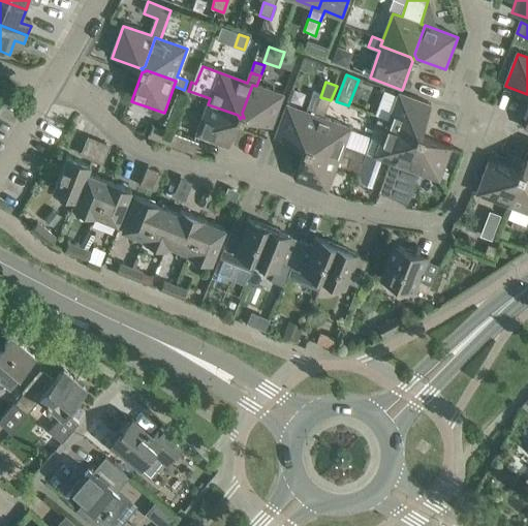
[(242,113),(244,118),(272,128),(279,109),(284,96),(256,86),(252,85),(242,113)]
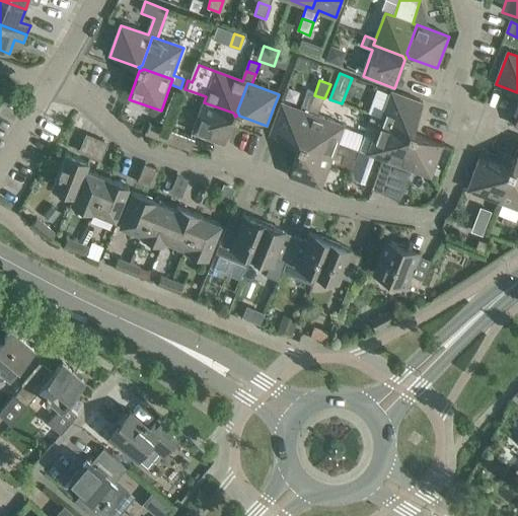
[(270,136),(298,146),(302,144),(312,116),(318,117),(321,108),(311,104),(314,95),(307,92),(301,112),(282,104),(270,136)]
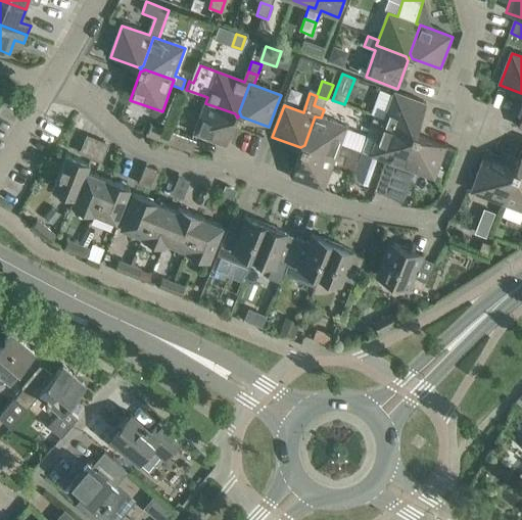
[(372,127),(381,131),(383,125),(412,136),(417,133),(427,105),(394,93),(384,120),(375,116),(372,127)]
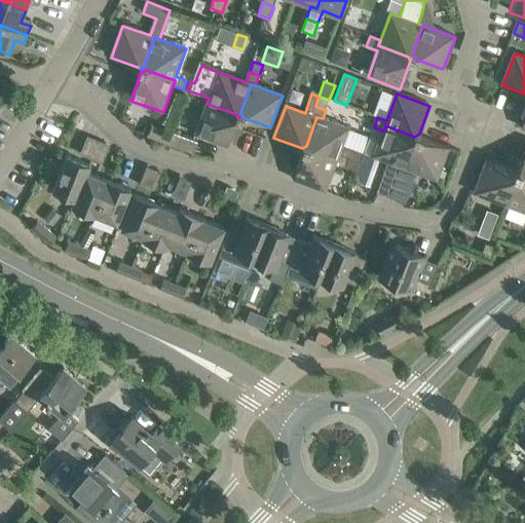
[(329,100),(319,97),(315,106),(326,110),(329,100)]
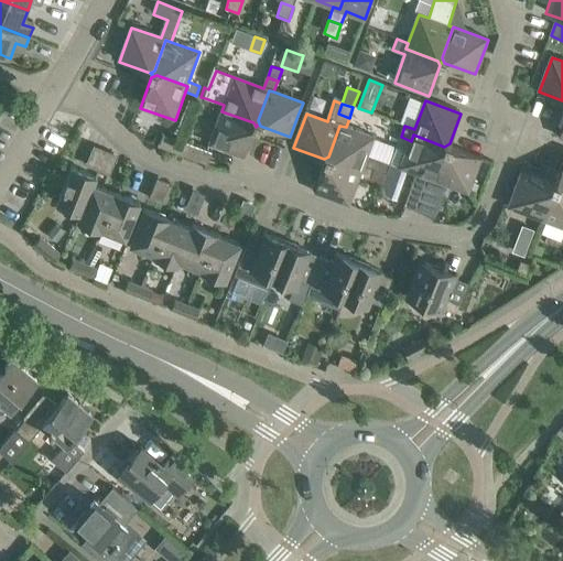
[(253,122),(222,111),(217,125),(209,146),(245,158),(256,127),(253,122)]
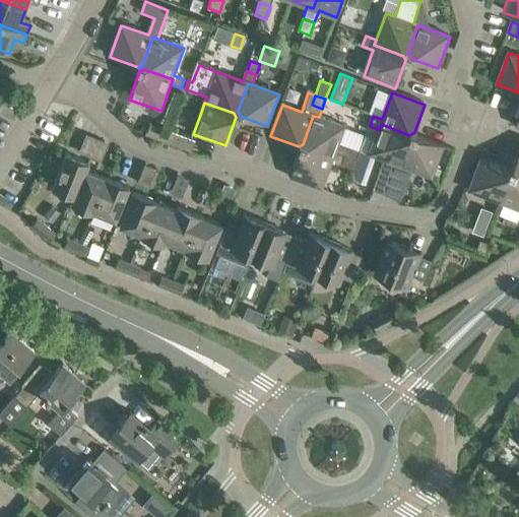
[(302,147),(301,150),(305,148),(334,158),(335,154),(345,157),(357,162),(361,152),(339,144),(345,127),(319,117),(313,116),(303,144),(299,146),(302,147)]
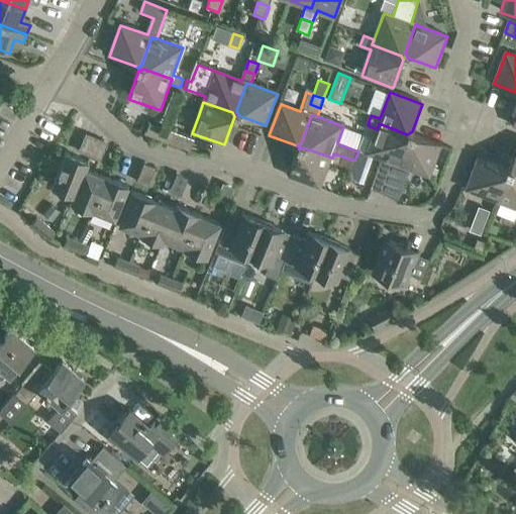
[(145,135),(168,143),(172,132),(149,123),(145,135)]
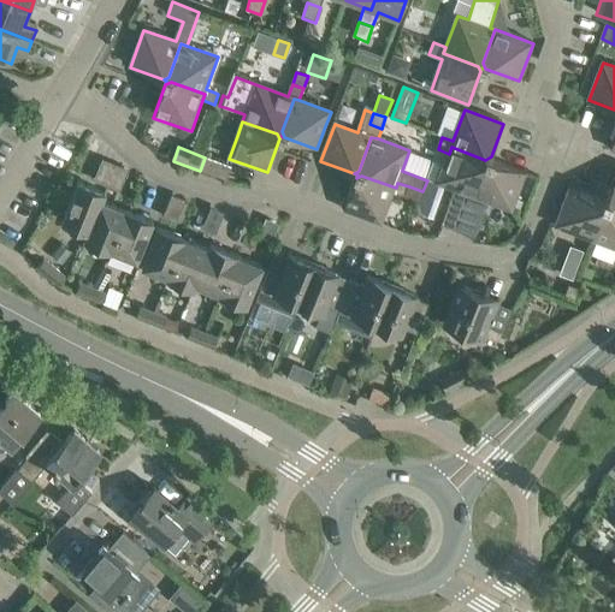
[(456,190),(471,196),(474,197),(488,164),(494,161),(490,160),(491,156),(485,160),(451,147),(449,154),(445,161),(438,184),(441,185),(456,190)]
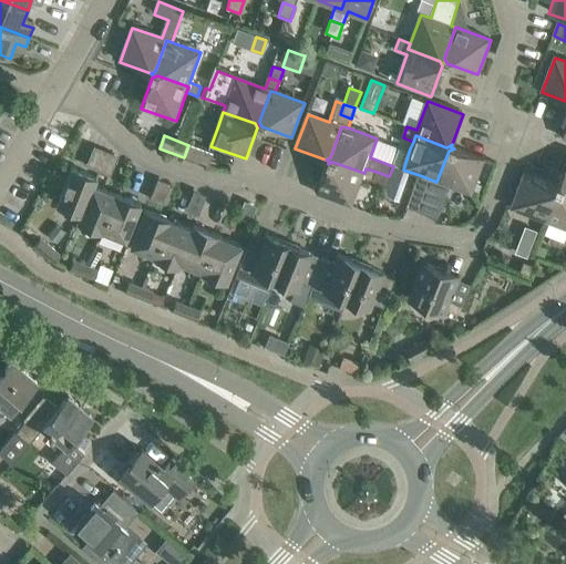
[(188,145),(184,157),(209,167),(214,154),(188,145)]
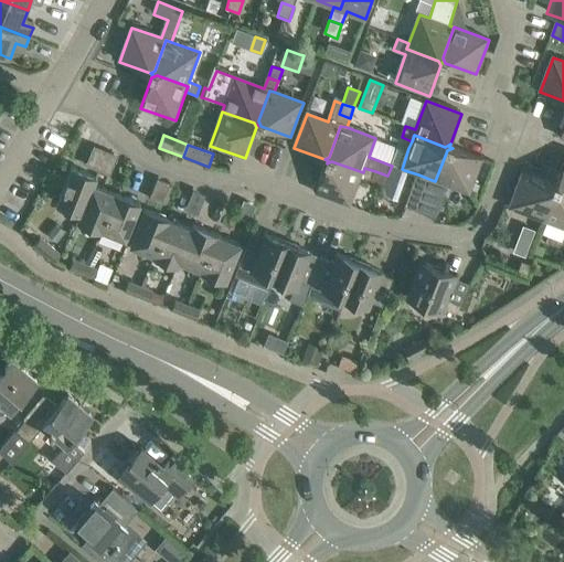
[(428,188),(418,213),(436,220),(448,186),(470,194),(482,159),(453,148),(447,150),(435,181),(432,180),(428,188)]
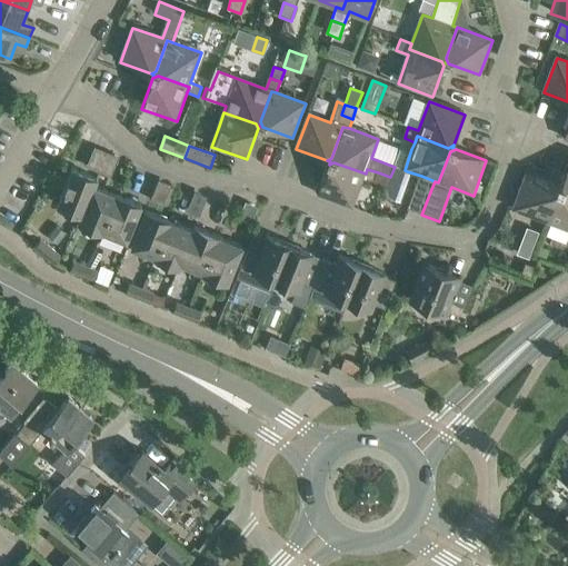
[(334,162),(329,165),(318,195),(352,208),(364,179),(374,182),(378,172),(367,169),(366,174),(334,162)]
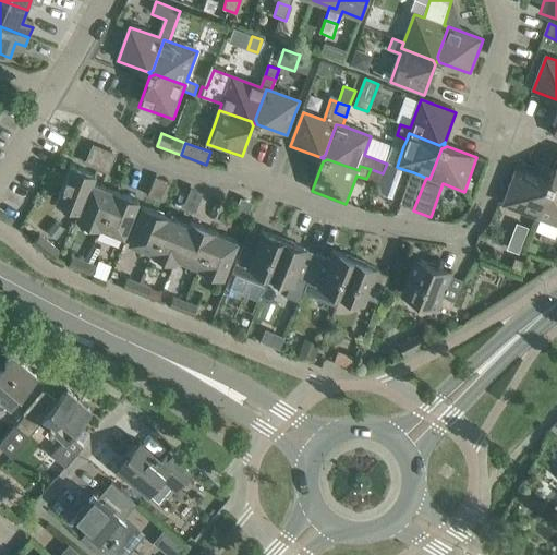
[(387,164),(383,173),(387,179),(395,178),(399,168),(397,167),(387,164)]
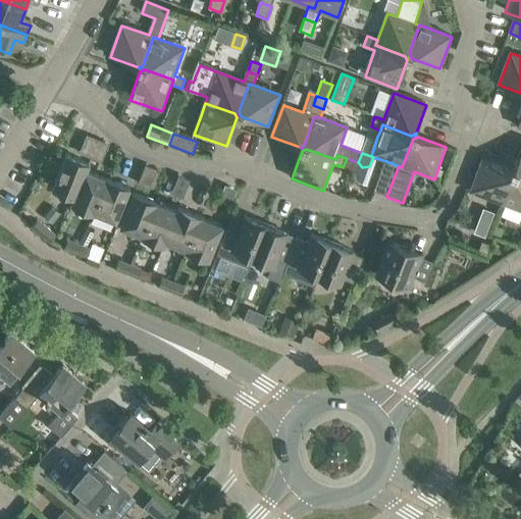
[(53,189),(75,198),(87,172),(90,164),(67,155),(53,189)]
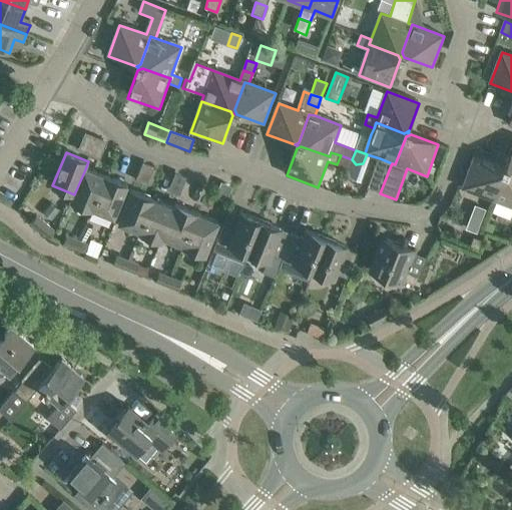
[(463,189),(494,201),(504,172),(502,168),(474,157),(463,189)]
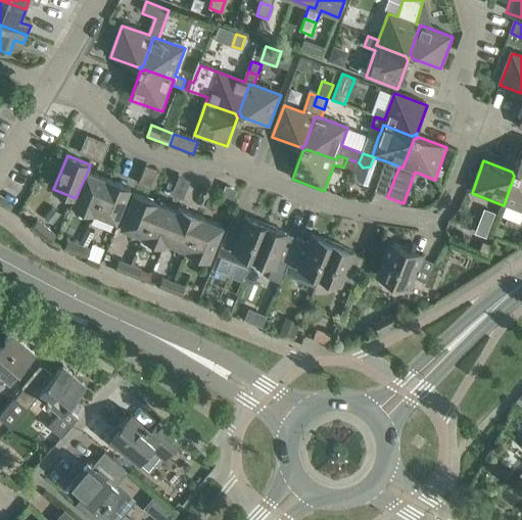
[(384,170),(376,193),(387,197),(396,174),(399,167),(387,161),(384,170)]
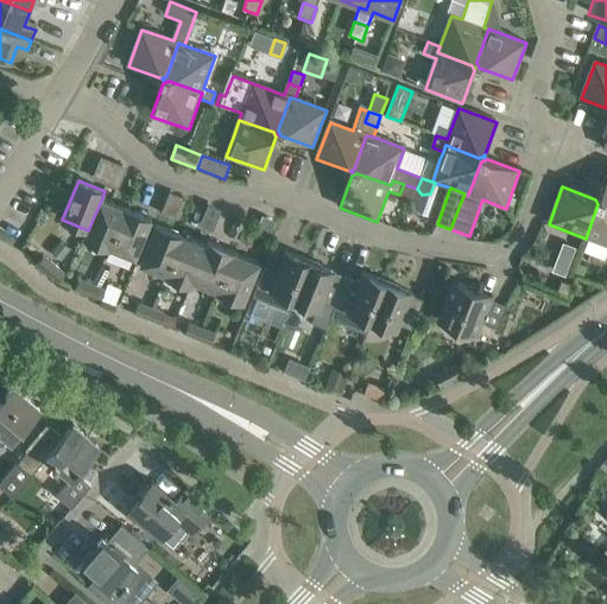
[(598,204),(586,239),(606,246),(606,203),(602,202),(600,197),(599,201),(595,199),(598,204)]
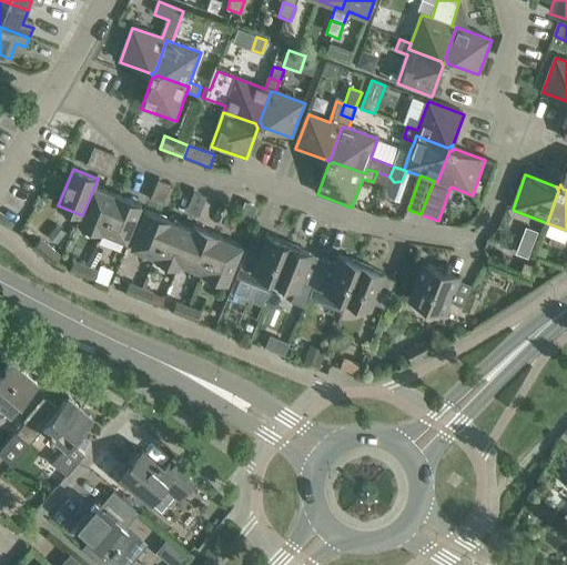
[(79,223),(102,233),(117,195),(94,188),(82,215),(79,223)]
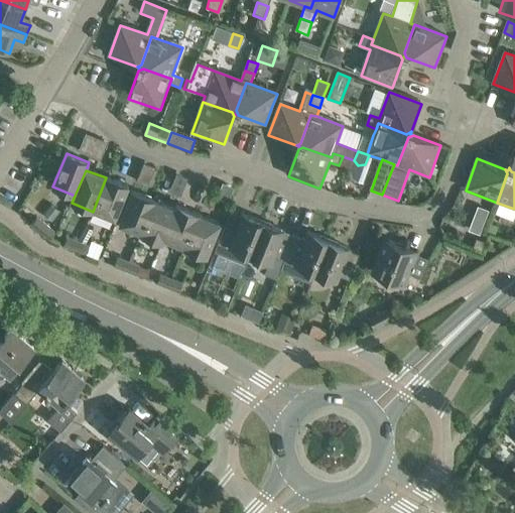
[(106,177),(93,212),(115,221),(121,206),(128,186),(106,177)]
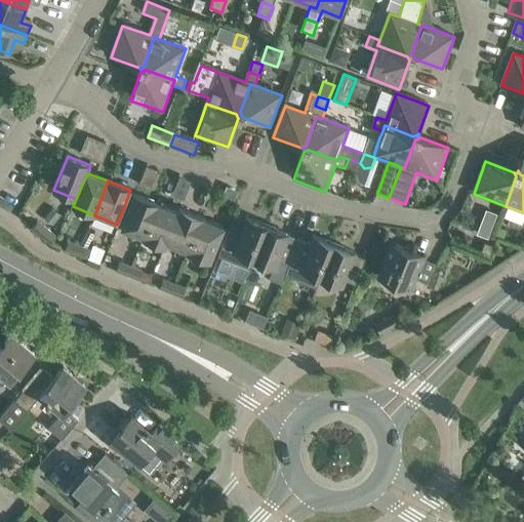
[(121,231),(144,239),(158,205),(135,196),(127,214),(121,231)]
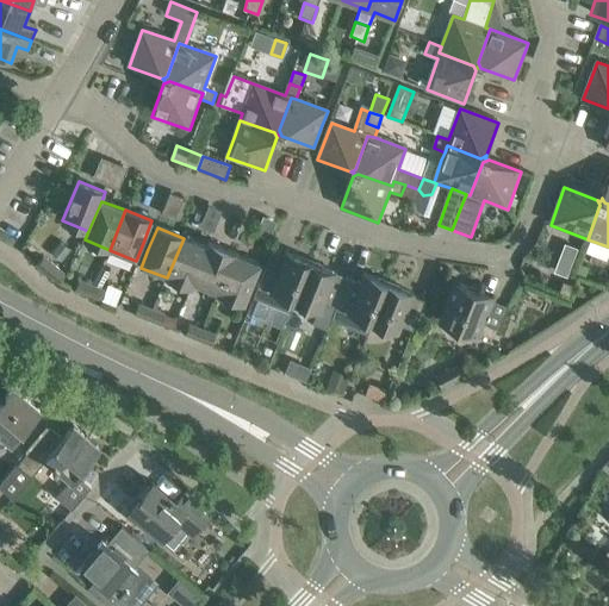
[(193,288),(194,283),(207,248),(184,238),(167,277),(193,288)]
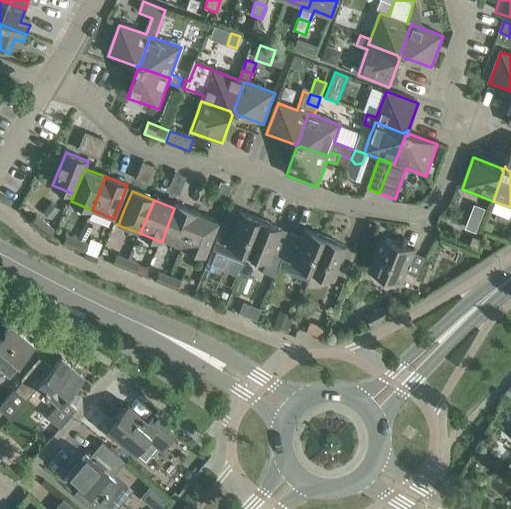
[(163,238),(183,246),(197,213),(175,204),(174,208),(163,238)]
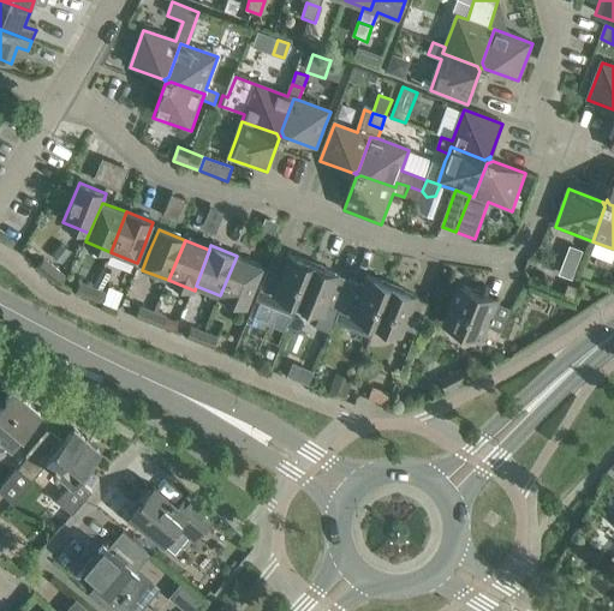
[(256,301),(293,317),(315,267),(290,256),(288,259),(275,253),(263,283),(256,301)]
